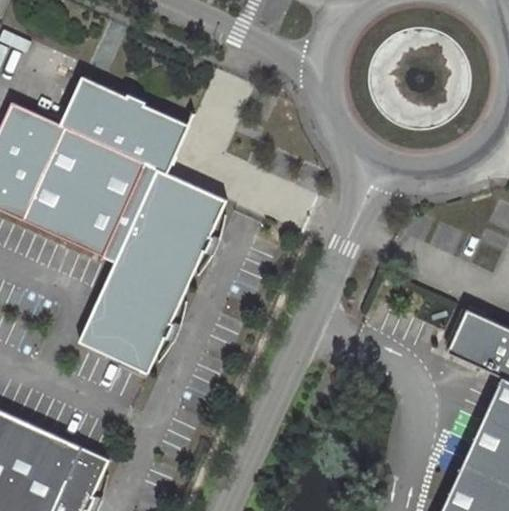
[(120,257),(167,171),(188,124),(146,105),(147,102),(129,94),(128,97),(83,77),(62,125),(13,102),(0,130),(0,205),(106,256),(108,251),(120,257)]
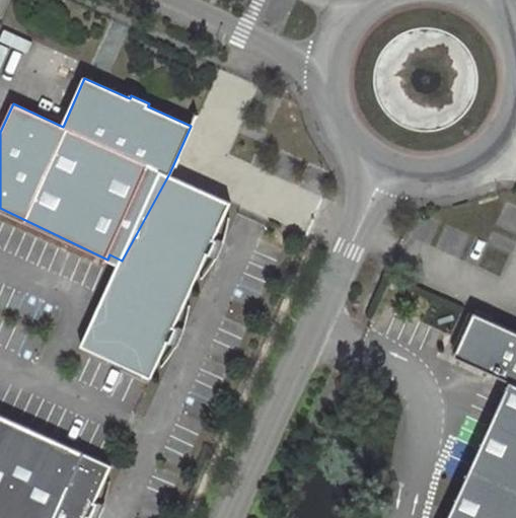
[(169,173),(122,261),(120,265),(82,347),(151,378),(167,344),(176,323),(208,255),(216,237),(228,211),(232,203),(169,173)]
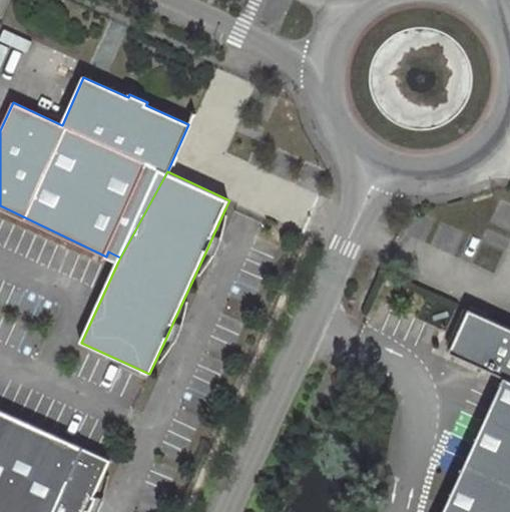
[(212,256),(220,237),(213,234),(205,252),(212,256)]
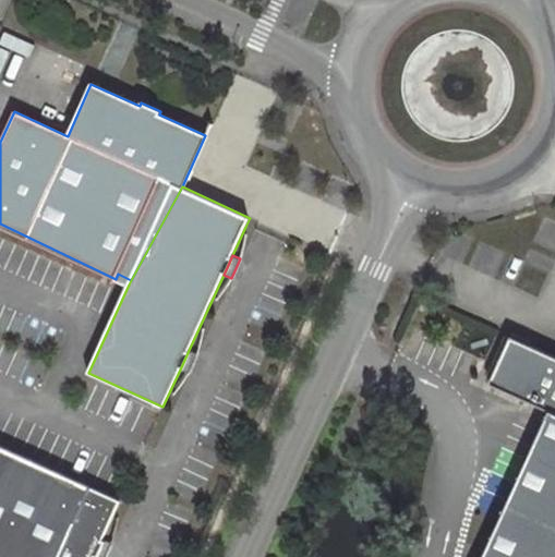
[(116,279),(129,285),(131,280),(118,274),(116,279)]
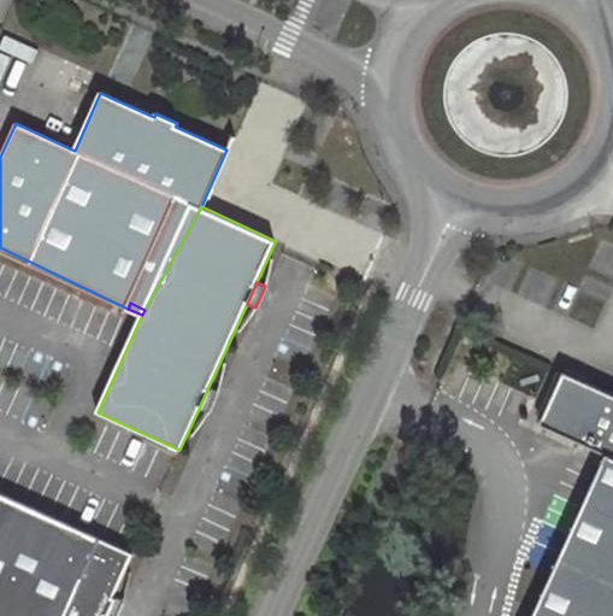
[(612,615),(612,397),(563,373),(538,426),(605,456),(530,615),(612,615)]
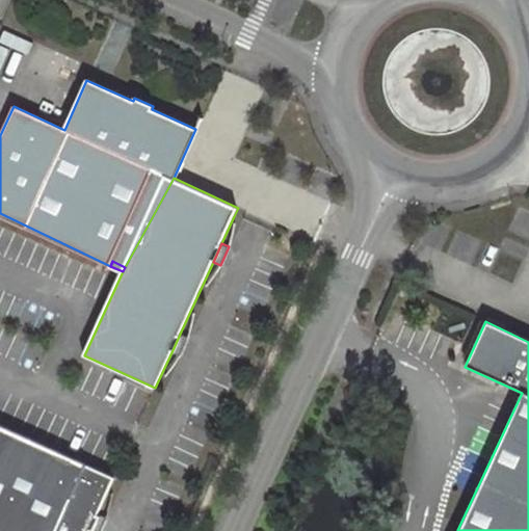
[(179,355),(188,335),(181,332),(172,352),(179,355)]
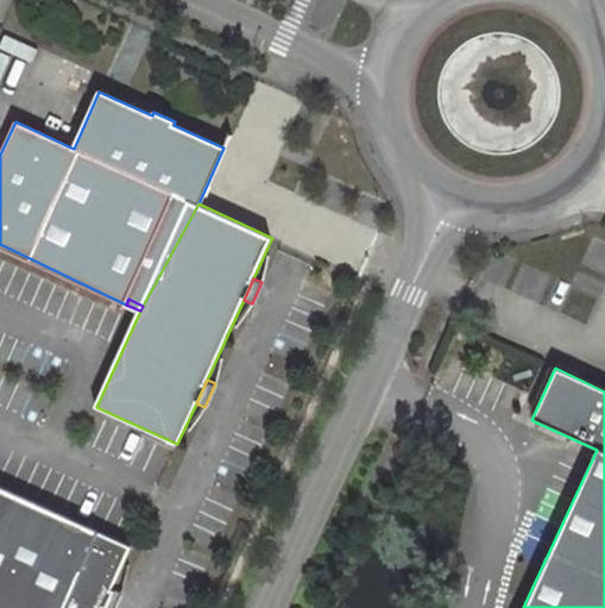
[(102,607),(112,588),(130,547),(0,487),(0,607),(102,607)]
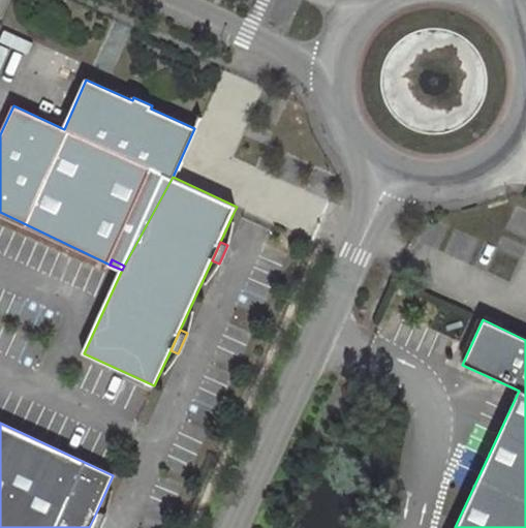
[(98,527),(105,514),(97,510),(89,527),(98,527)]
